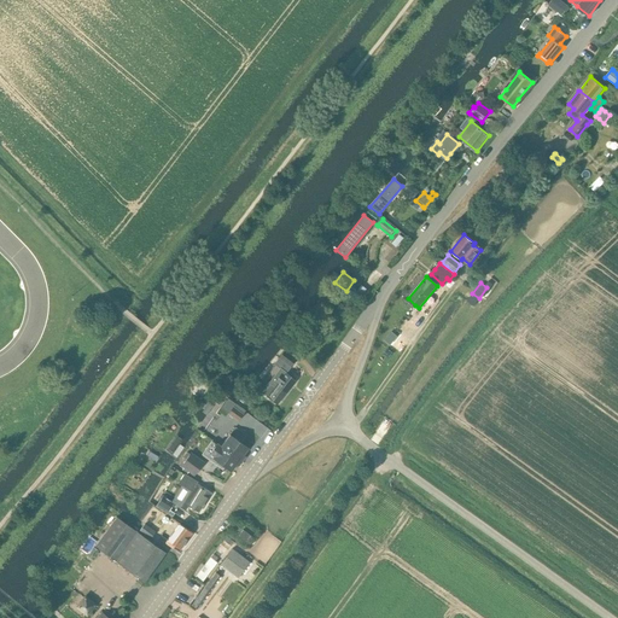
[(315,342),(320,334),(312,328),(307,336),(315,342)]
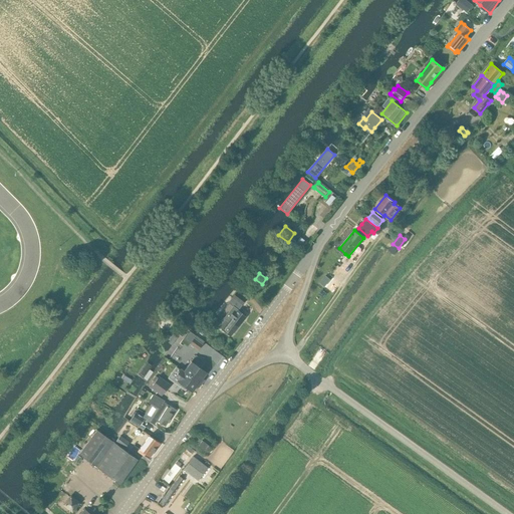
[(327,273),(322,280),(326,283),(327,282),(331,276),(327,273)]
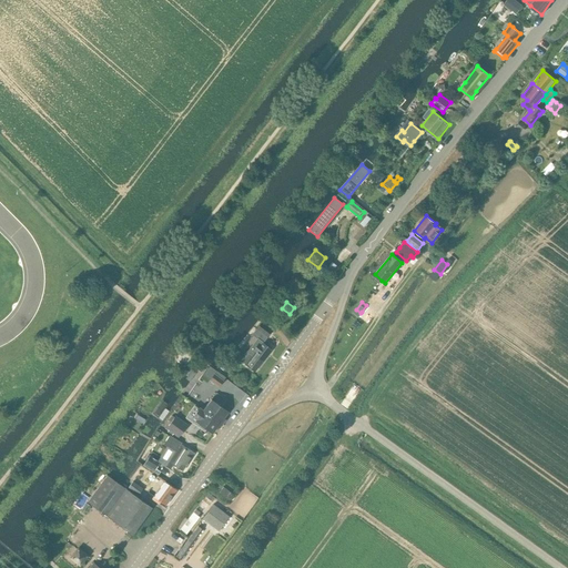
[(256,328),(256,330),(266,337),(267,337),(269,335),(273,331),(263,323),(262,322),(256,328)]
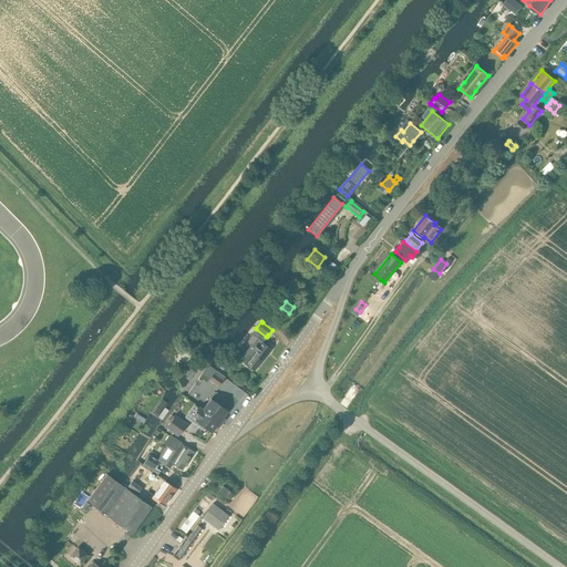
[(260,344),(258,342),(251,350),(254,351),(251,354),(246,350),(239,360),(255,371),(271,350),(263,342),(260,344)]
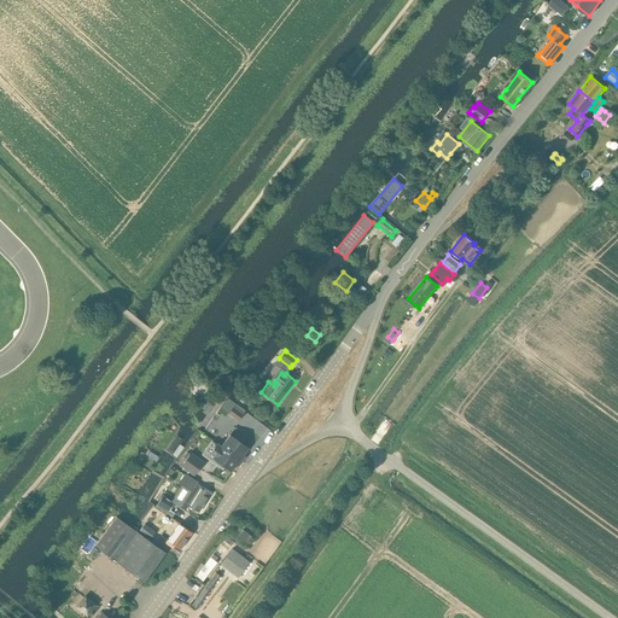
[(235,404),(233,407),(238,409),(243,414),(245,410),(235,404)]
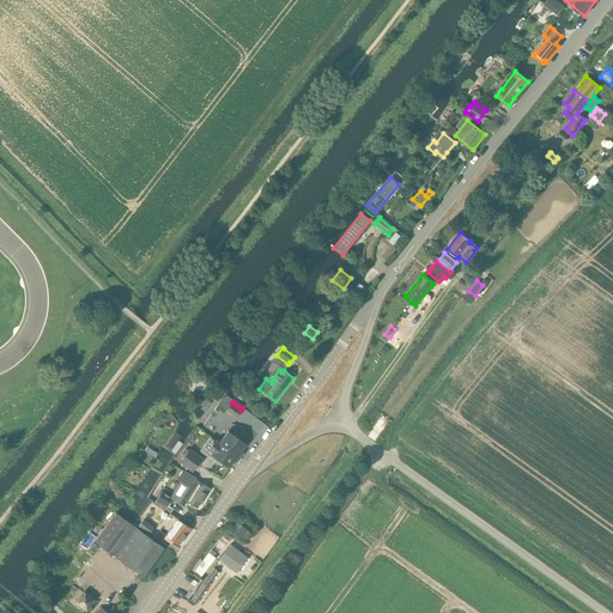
[(236,418),(242,411),(241,411),(236,406),(231,404),(225,411),(236,418)]
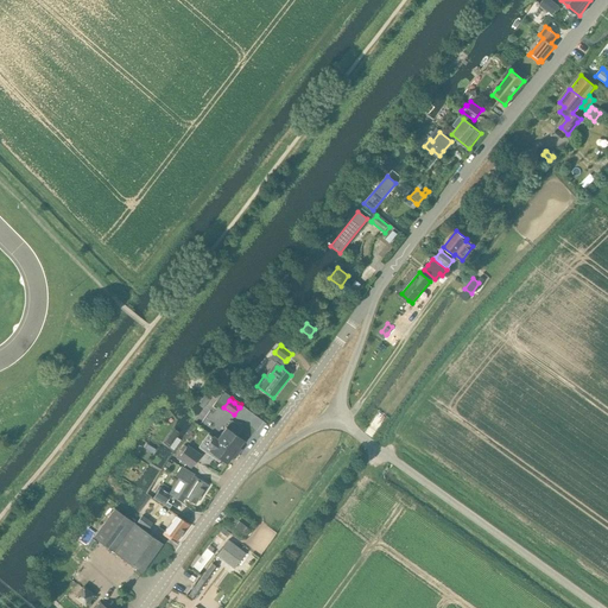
[(216,439),(235,454),(245,441),(226,428),(217,438),(216,439)]
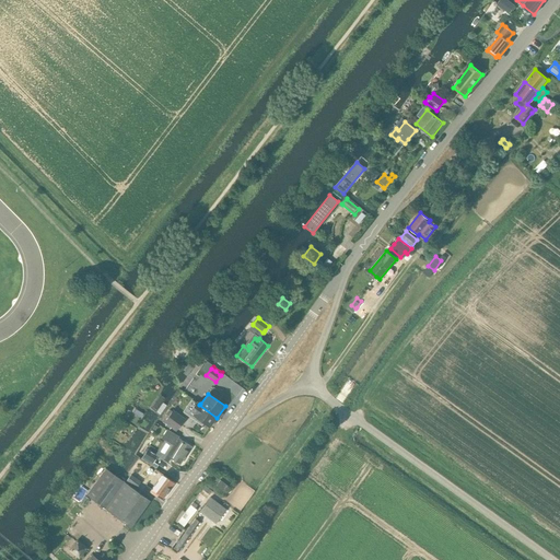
[(199,405),(200,404),(196,401),(189,411),(193,413),(193,415),(209,427),(217,418),(199,405)]
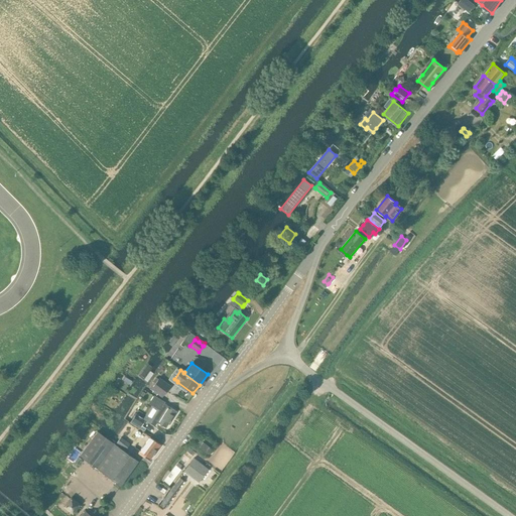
[(162,397),(170,386),(159,377),(150,389),(153,391),(152,392),(156,395),(157,394),(162,397)]
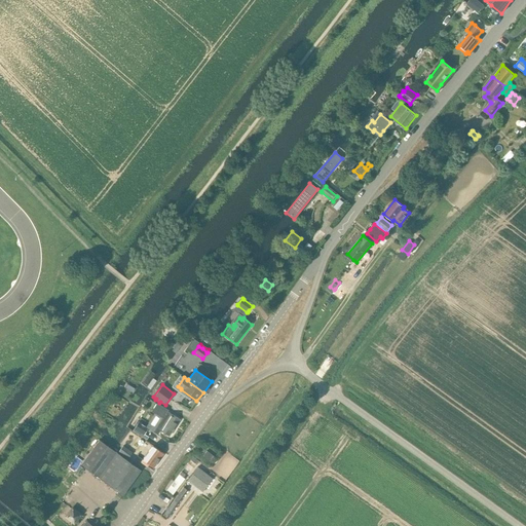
[(153,410),(151,412),(154,414),(161,418),(153,431),(158,435),(160,430),(170,437),(180,419),(171,414),(167,412),(168,410),(165,408),(157,403),(153,410)]
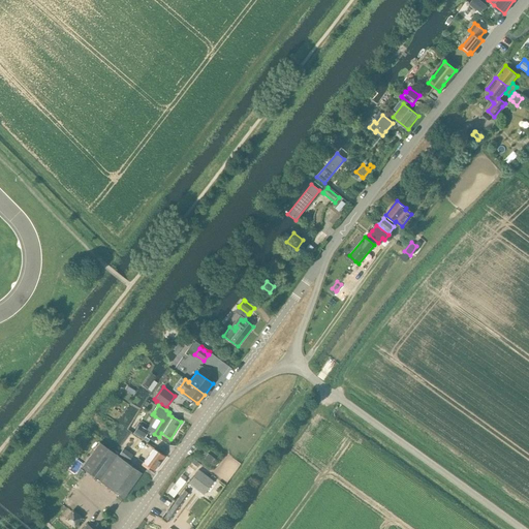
[(146,437),(150,430),(138,423),(133,431),(134,432),(138,435),(145,438),(146,437)]
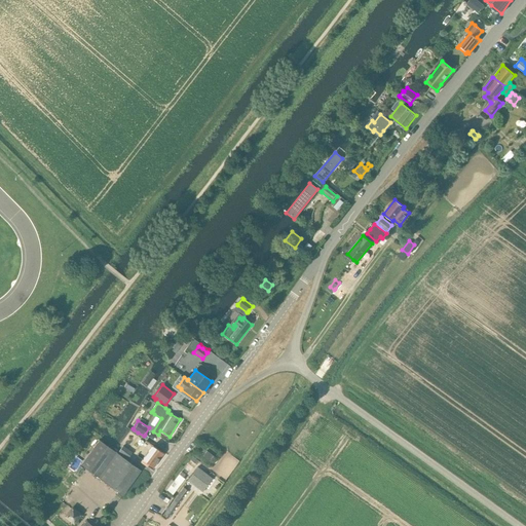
[(134,429),(133,431),(147,440),(149,438),(145,435),(144,436),(138,433),(134,429)]
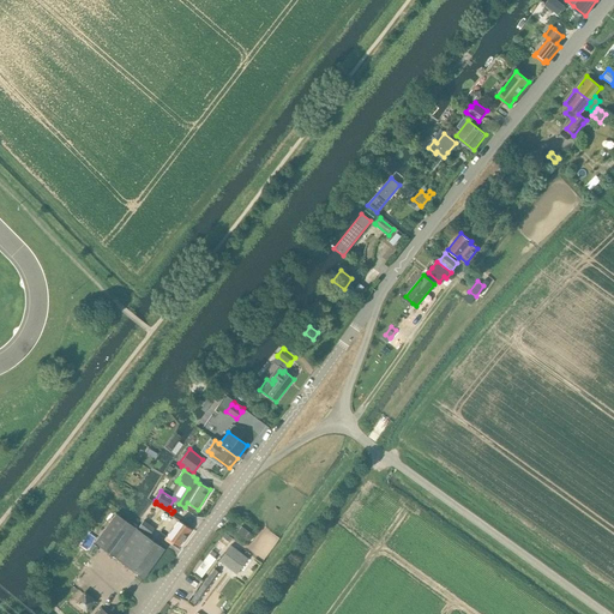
[(133,546),(142,533),(115,513),(94,542),(120,563),(133,546)]
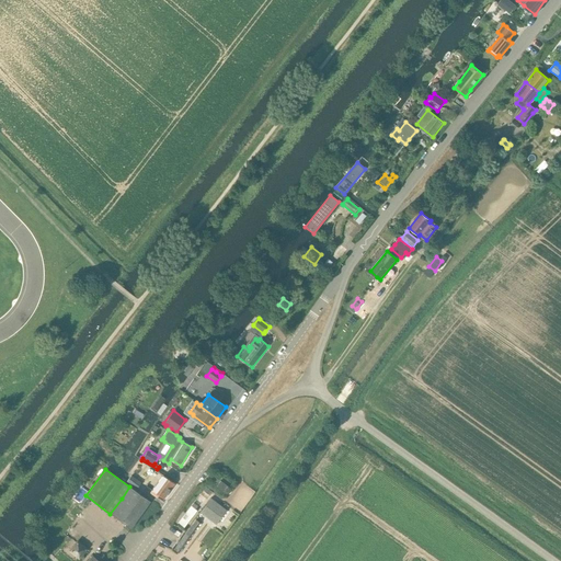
[(163,499),(174,483),(162,474),(151,490),(163,499)]
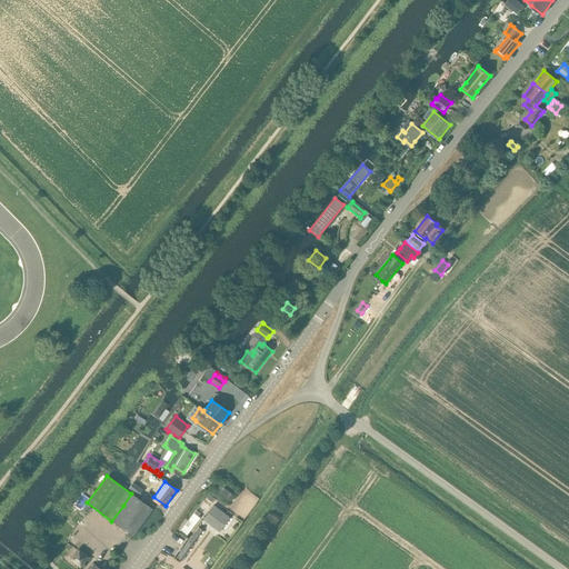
[(133,491),(132,492),(139,497),(143,489),(138,485),(133,491)]
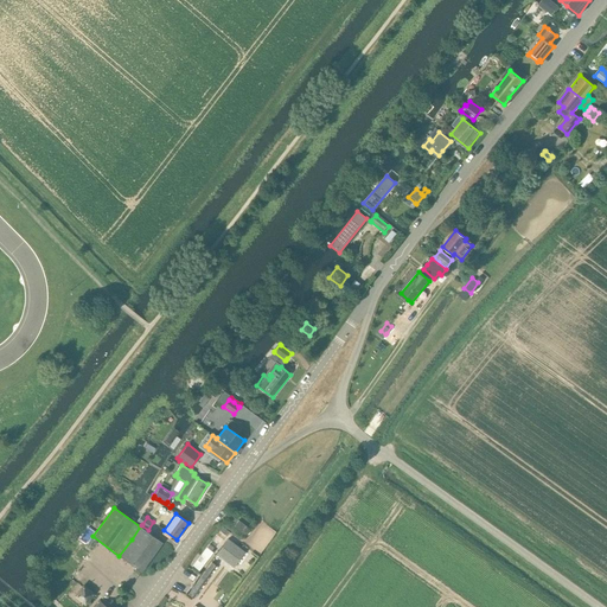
[(242,532),(247,526),(238,521),(235,526),(242,532)]
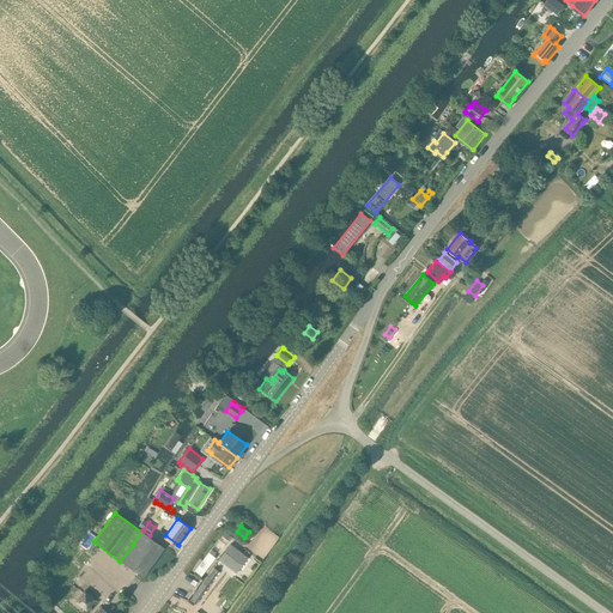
[(133,545),(120,562),(143,577),(164,548),(141,532),(133,545)]
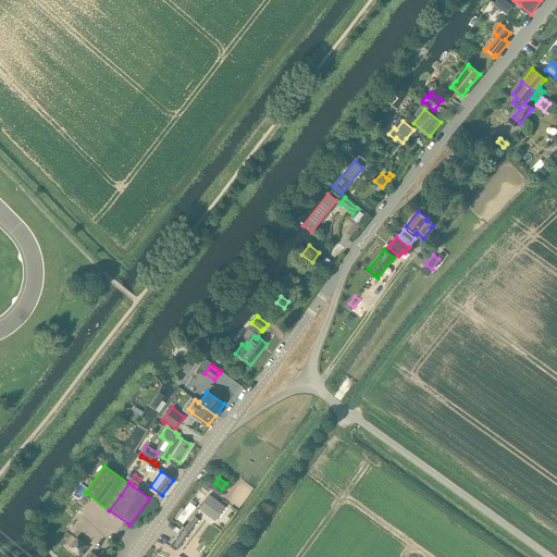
[(209,495),(198,508),(213,520),(214,520),(224,507),(224,506),(209,495)]
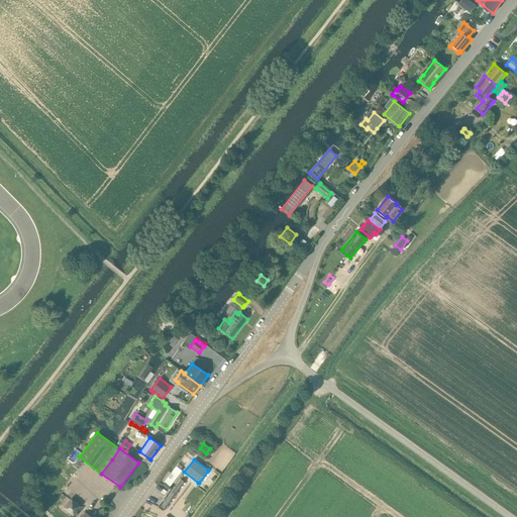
[(175,467),(163,483),(169,487),(181,471),(175,467)]
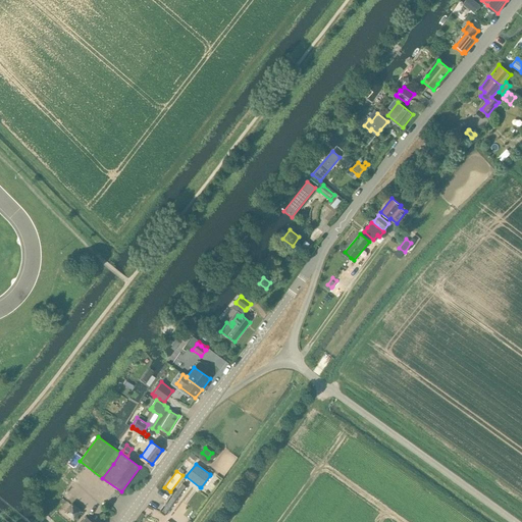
[(187,486),(181,483),(161,512),(166,515),(187,486)]
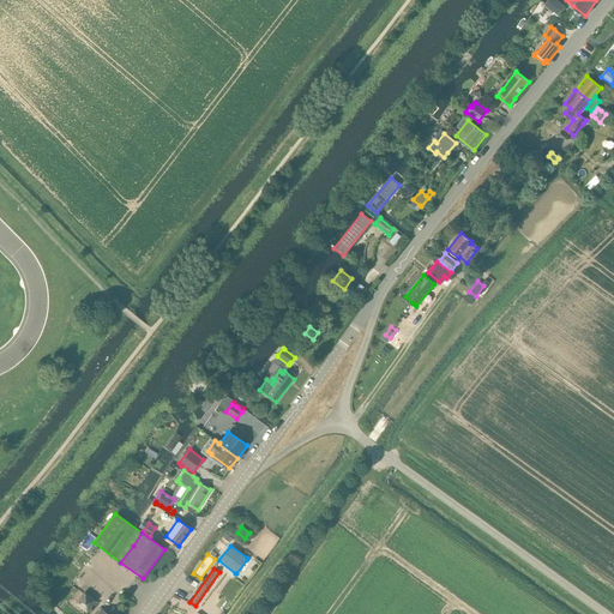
[(86,613),(96,601),(84,591),(74,603),(86,613)]
